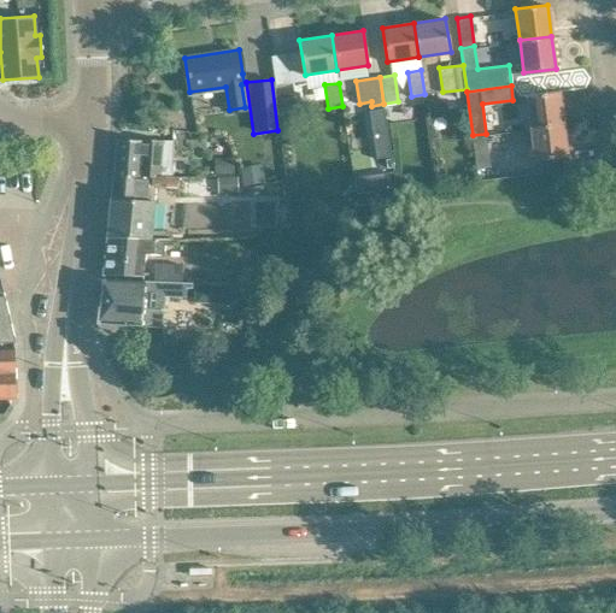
[(531,128),(563,124),(558,92),(527,96),(531,128)]
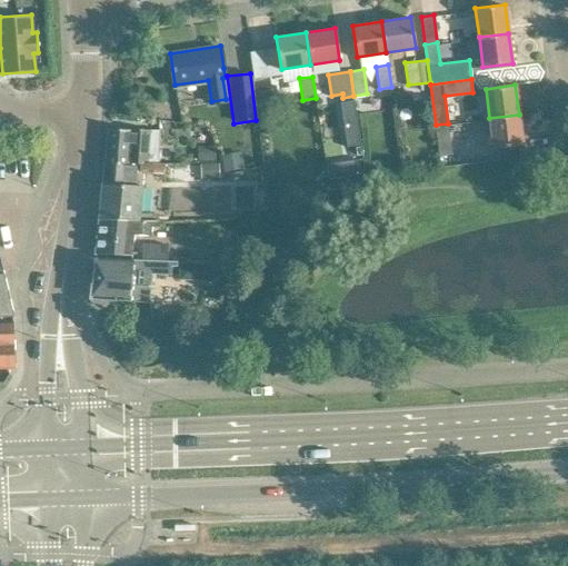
[(355,99),(340,101),(347,147),(361,145),(355,99)]
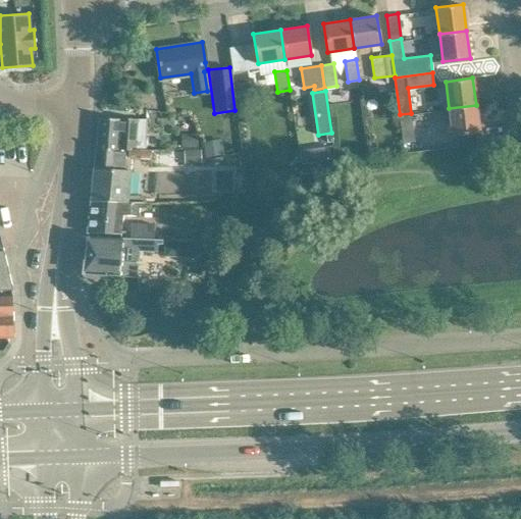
[(476,105),(449,108),(452,136),(479,132),(476,105)]
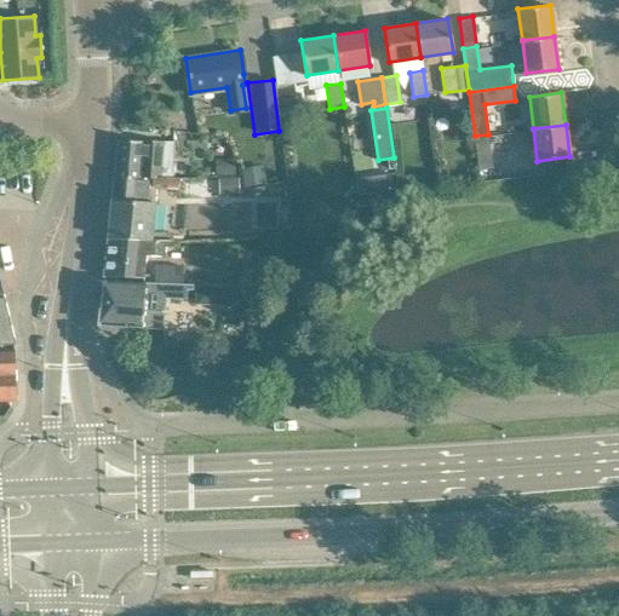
[(488,134),(475,136),(479,168),(492,167),(488,134)]
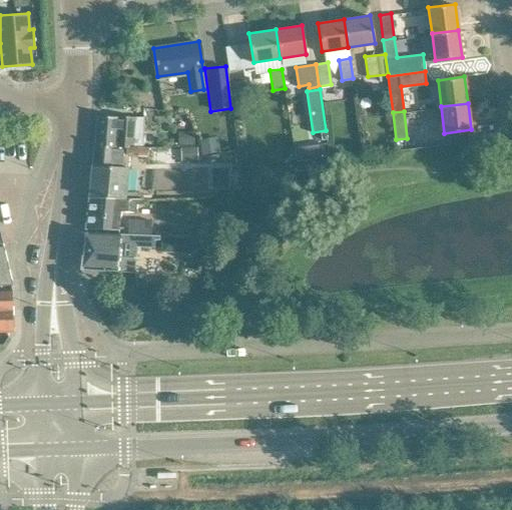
[(93,147),(93,148),(141,146),(143,146),(143,115),(139,115),(96,115),(93,147)]
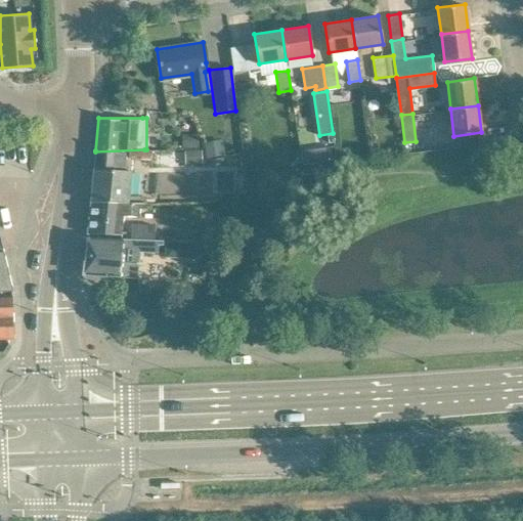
[(333,146),(316,148),(318,162),(335,160),(333,146)]
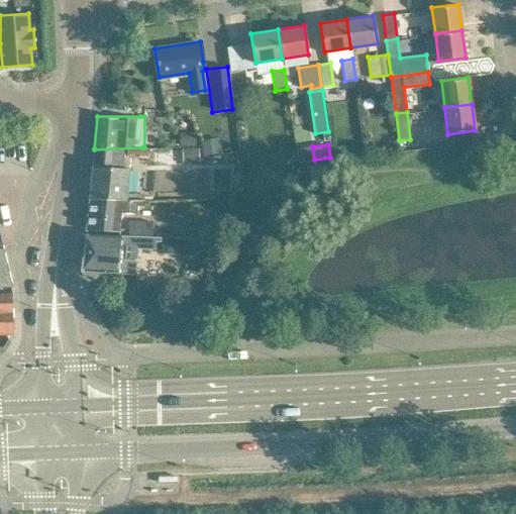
[(89,199),(143,201),(143,194),(128,192),(130,157),(149,158),(150,147),(144,147),(142,147),(94,149),(89,199)]
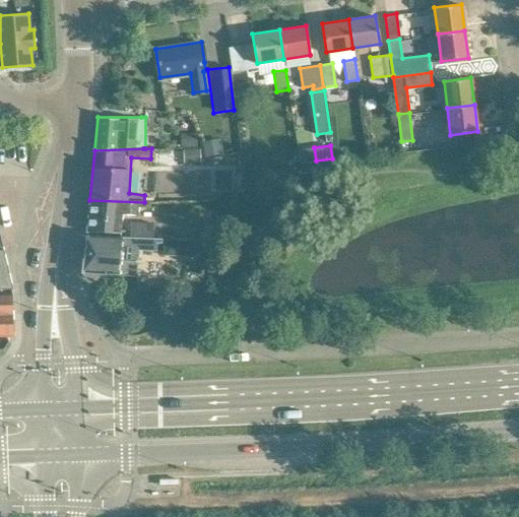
[(199,164),(216,163),(215,148),(198,149),(199,164)]
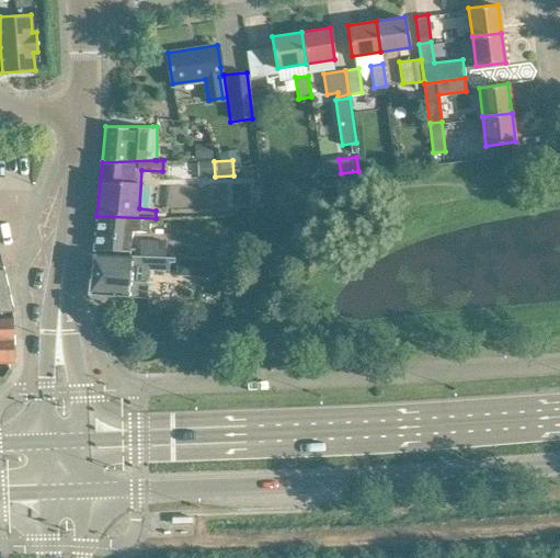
[(159,218),(156,218),(96,216),(93,249),(121,250),(130,250),(130,230),(148,230),(148,223),(159,223),(159,218)]
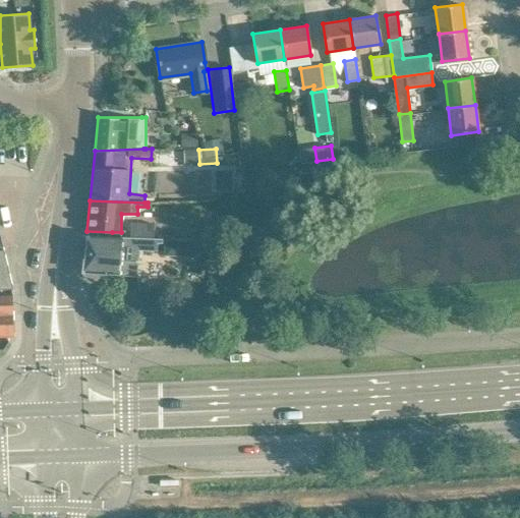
[(130,236),(153,238),(154,224),(130,223),(130,236)]
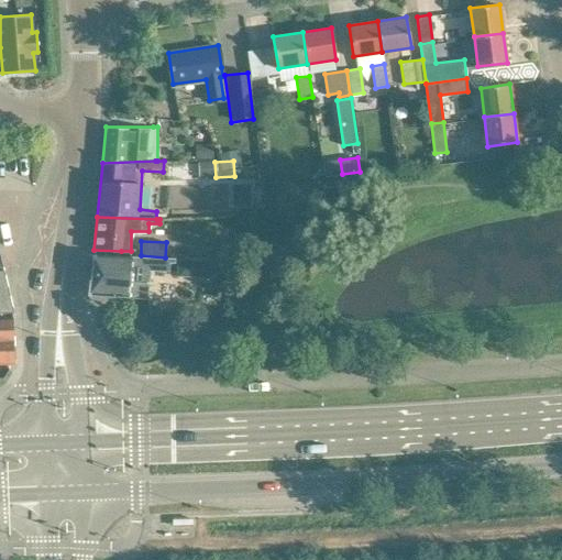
[(0,311),(13,311),(0,254),(0,311)]
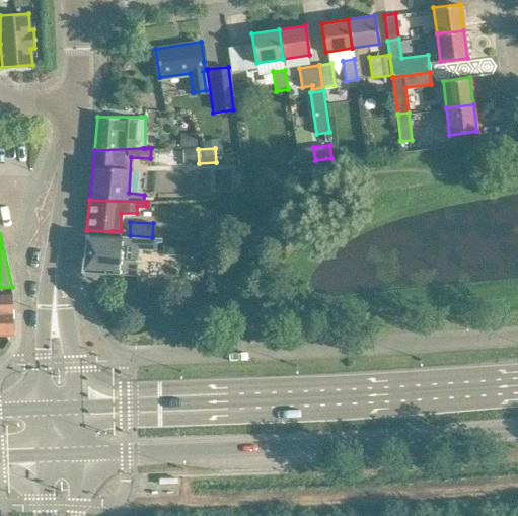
[(152,237),(130,235),(85,234),(82,271),(136,275),(138,249),(155,250),(156,242),(161,242),(161,238),(152,237)]
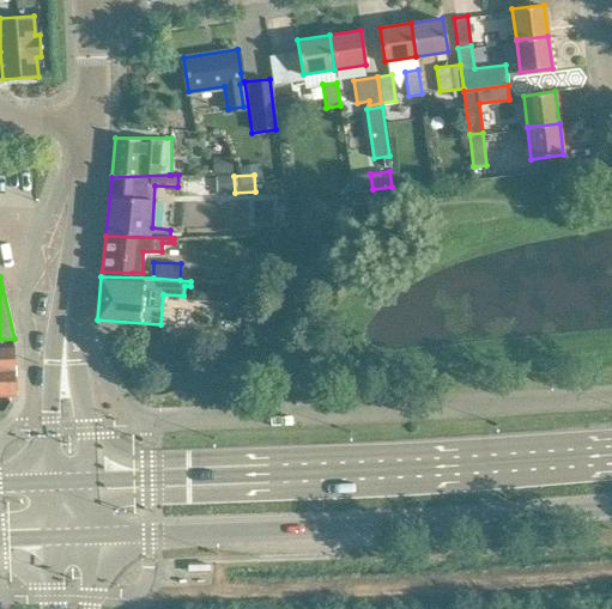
[(198,280),(197,294),(228,296),(228,281),(198,280)]
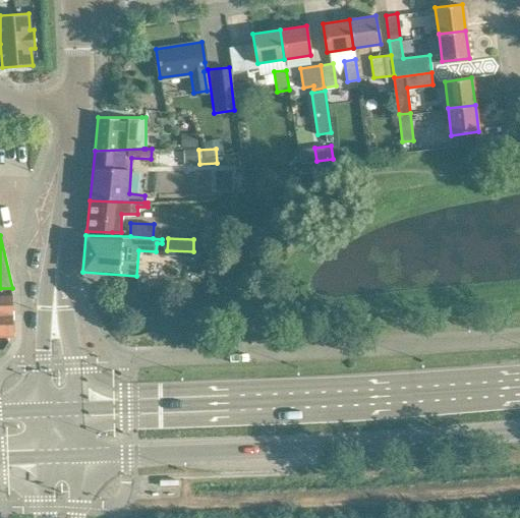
[(166,282),(165,292),(179,293),(180,283),(166,282)]
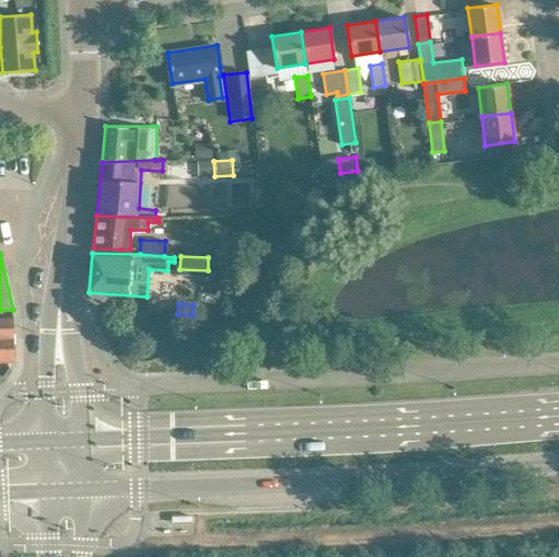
[(0,339),(14,339),(13,316),(0,316),(0,339)]
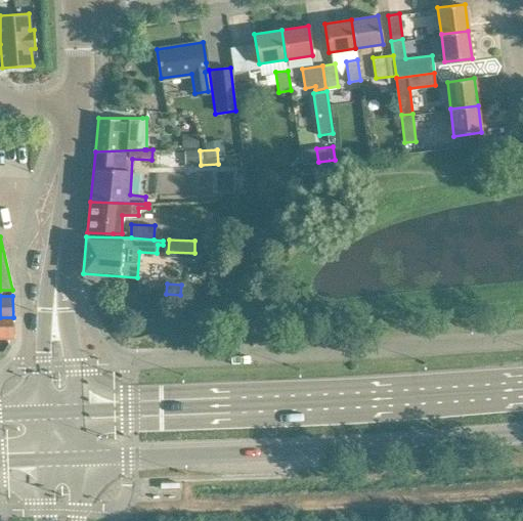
[(13,317),(0,317),(0,337),(13,337),(13,317)]
